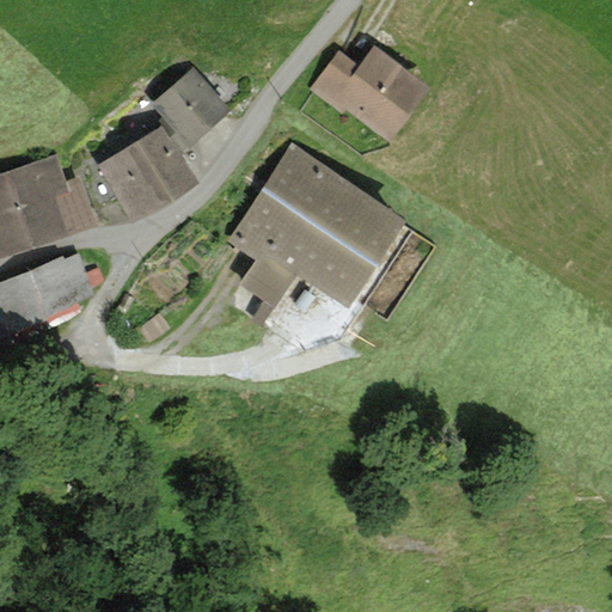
[(359,62),(340,48),(308,90),(341,114),(346,108),(391,141),(432,85),(374,42),(359,62)]
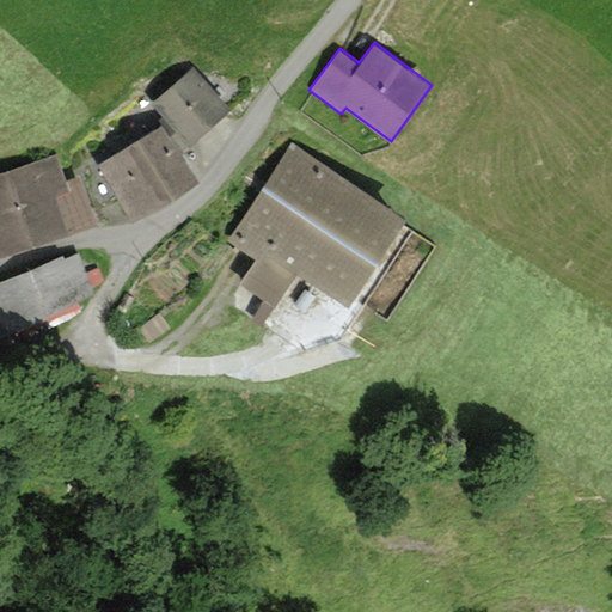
[(194,67),(152,102),(161,116),(157,120),(160,124),(181,154),(231,109),(194,67)]
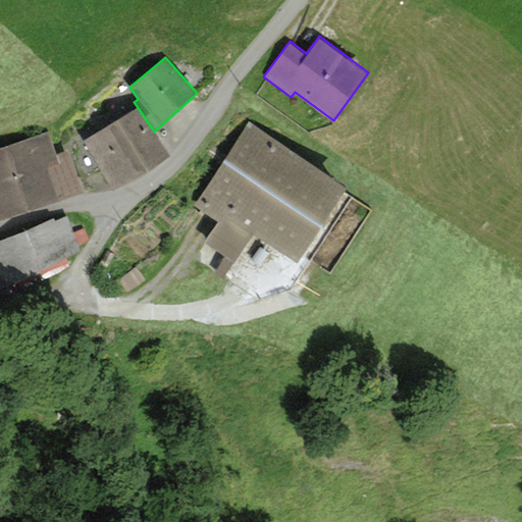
[(137,106),(84,140),(79,132),(64,137),(82,178),(101,171),(111,190),(169,155),(154,132),(137,106)]
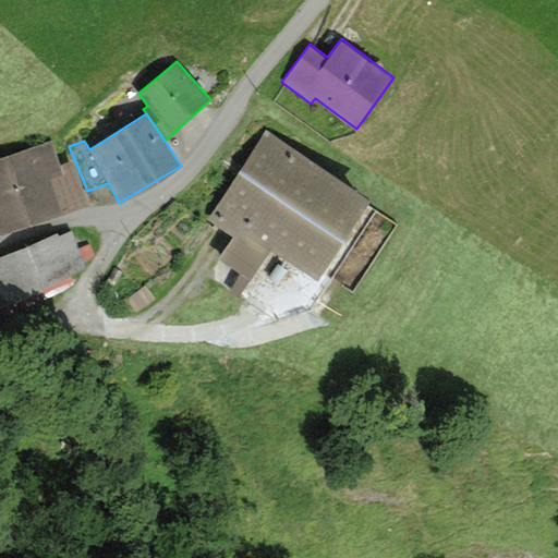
[(371,198),(265,130),(207,219),(232,237),(218,259),(250,280),(270,249),(318,280),(371,198)]
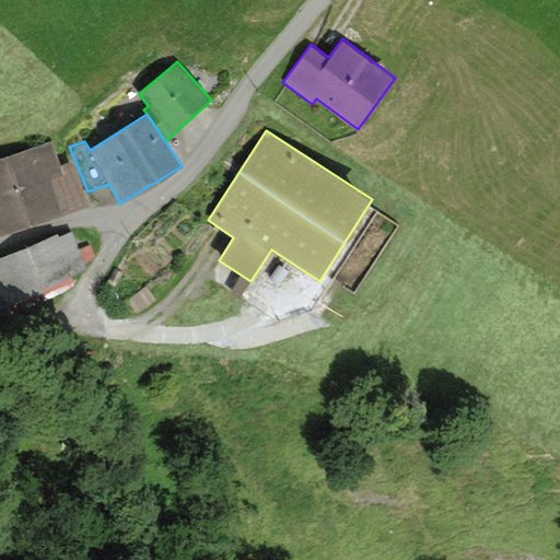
[(53,140),(0,158),(0,233),(86,205),(71,160),(60,163),(53,140)]
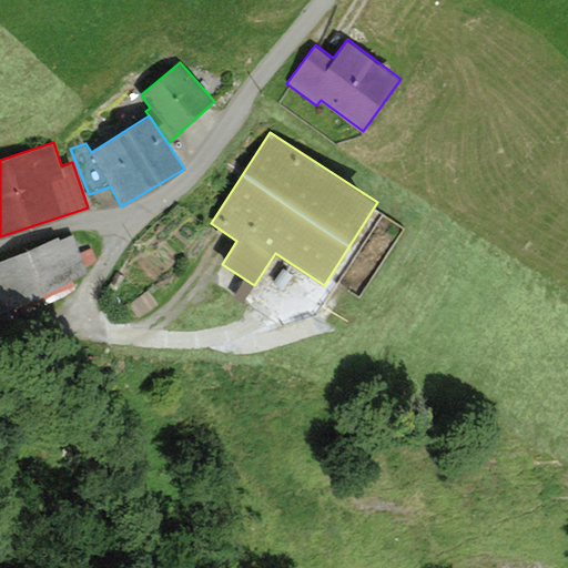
[(0,312),(24,302),(27,307),(75,285),(74,281),(88,275),(71,235),(59,241),(58,236),(0,261),(0,312)]
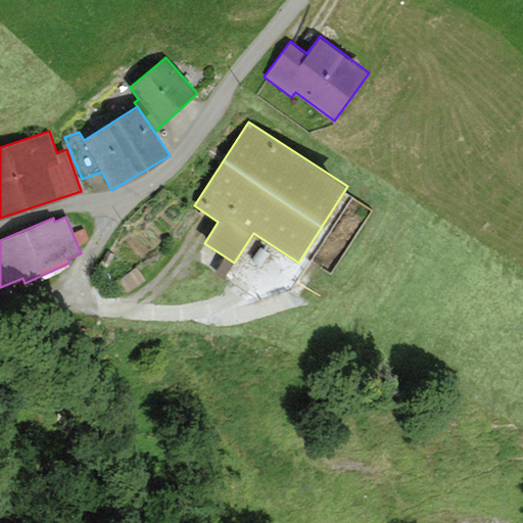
All buildings are outlined.
